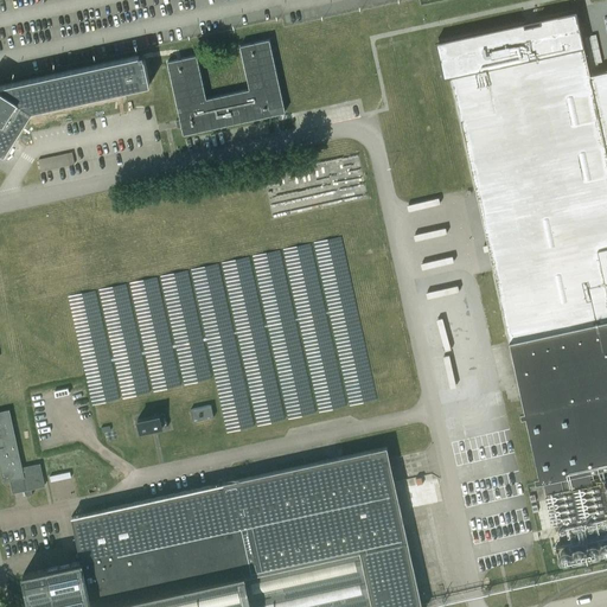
[(524,23),(436,42),(443,78),(451,76),(496,281),(509,342),(540,481),(543,481),(547,494),(592,485),(588,471),(606,466),(606,70),(589,75),(583,48),(576,11),(540,19),(541,23),(525,26),(524,23)]
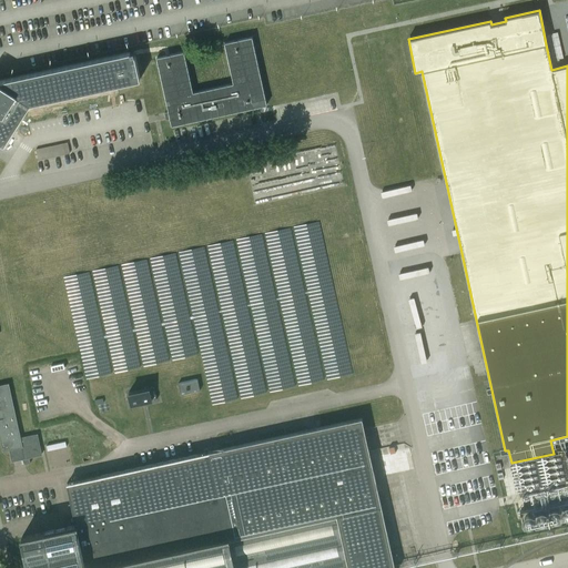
[(156,58),(169,112),(164,113),(165,117),(165,120),(170,119),(171,125),(266,105),(252,37),(224,43),(233,83),(193,92),(184,51),(156,58)]
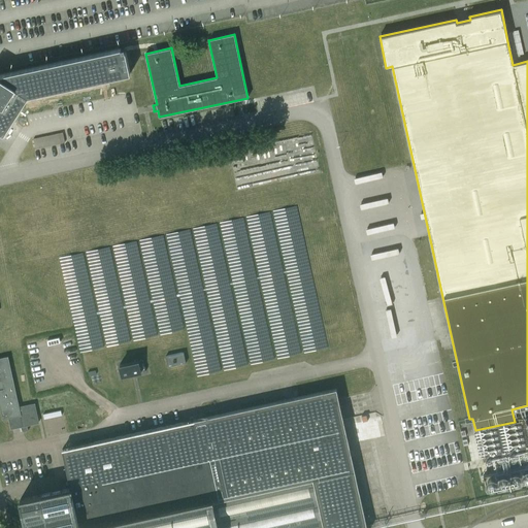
[(130,74),(124,48),(0,74),(0,132),(4,135),(28,97),(130,74)]
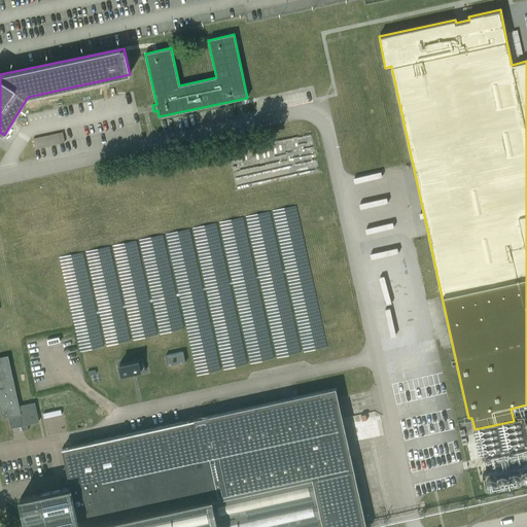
[(168,365),(185,361),(183,352),(166,356),(168,365)]
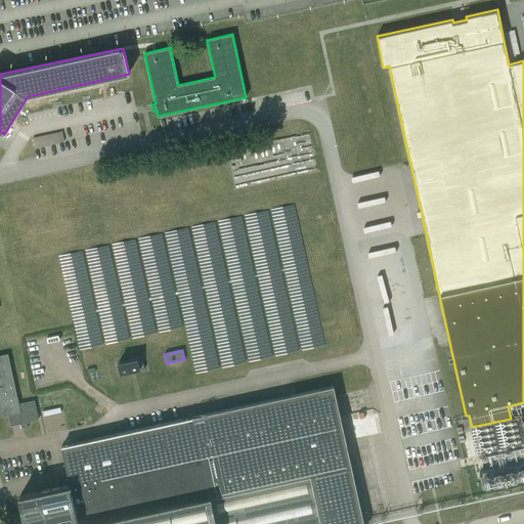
[(18,404),(7,354),(0,355),(0,405),(2,416),(8,415),(11,425),(38,420),(34,401),(18,404)]
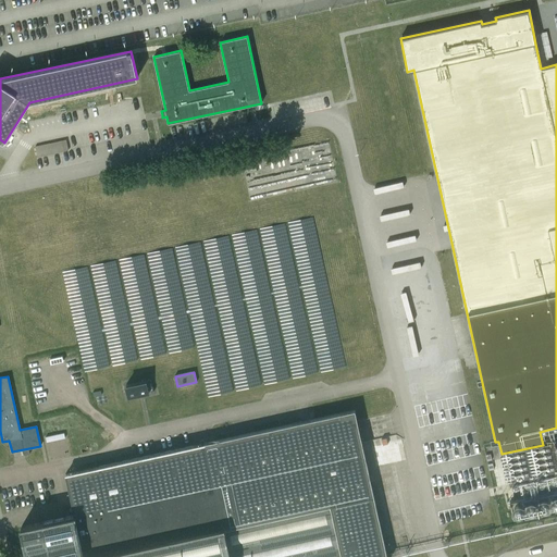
[(146,382),(126,385),(128,397),(148,393),(146,382)]
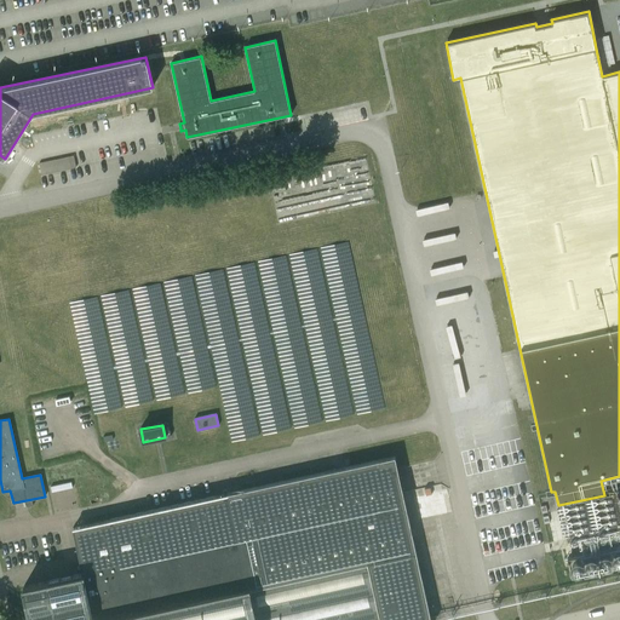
[(82,573),(23,586),(29,612),(30,619),(430,619),(395,457),(351,465),(131,515),(73,527),(82,573)]
